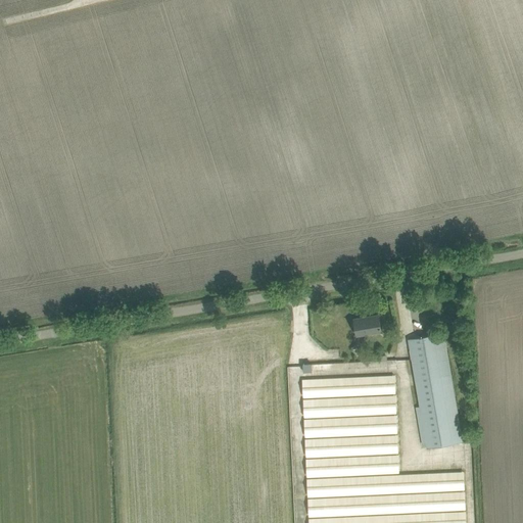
[(381,331),(380,324),(379,315),(354,319),(358,335),(381,331)]
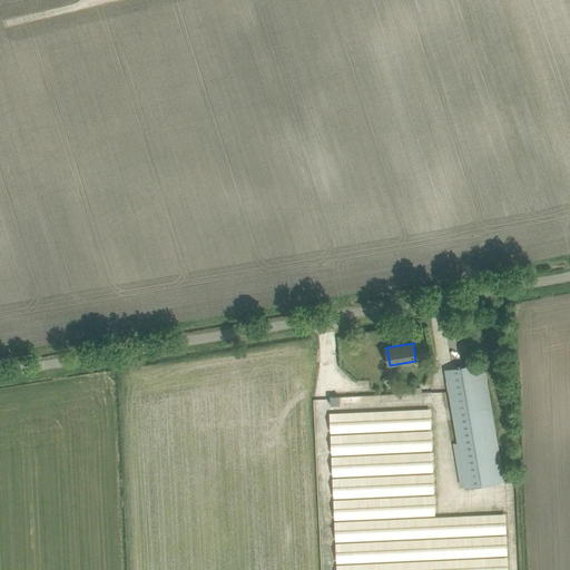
[(483,363),(445,369),(465,485),(504,481),(483,363)]
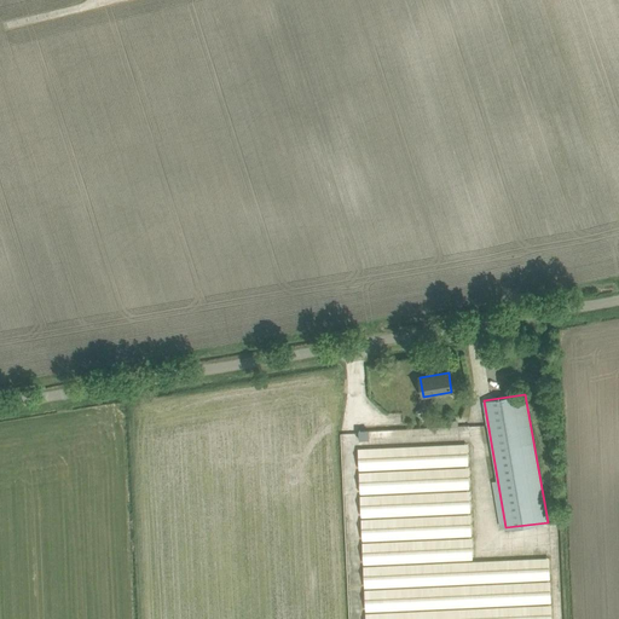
[(359,440),(369,439),(369,429),(358,429),(359,440)]
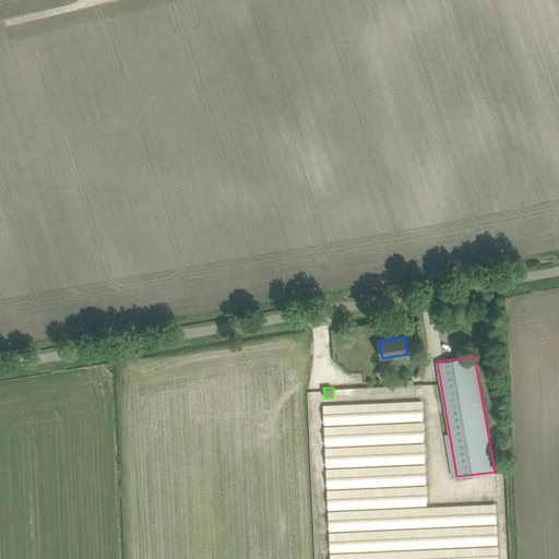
[(421,401),(323,405),(324,424),(423,419),(421,401)]
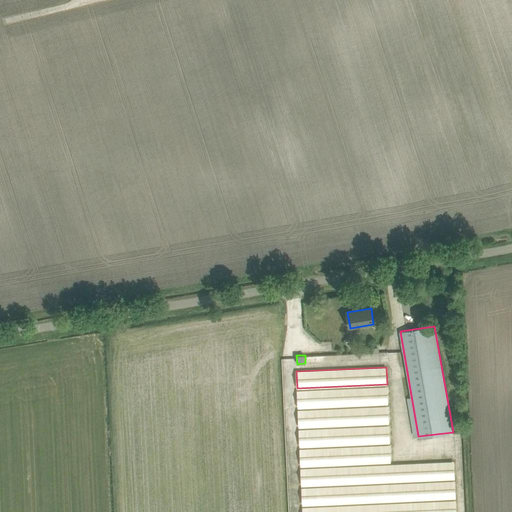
[(298,408),(388,403),(387,386),(297,391),(298,408)]
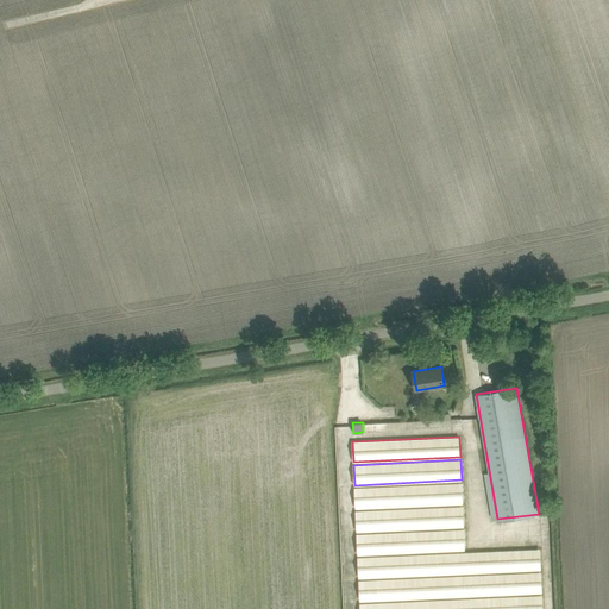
[(462,483),(355,488),(356,508),(463,503),(462,483)]
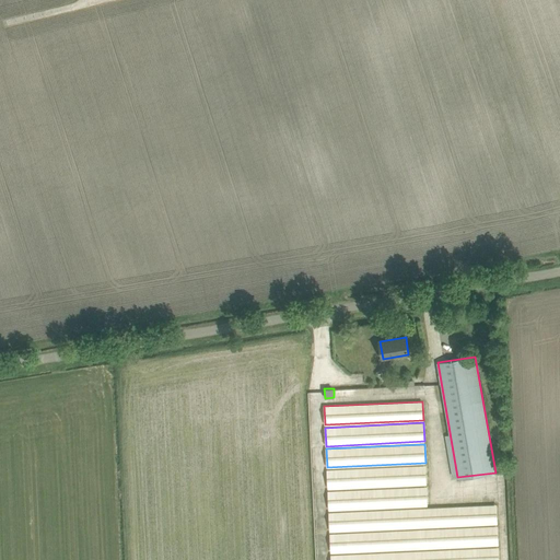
[(328,489),(427,483),(426,465),(327,469),(328,489)]
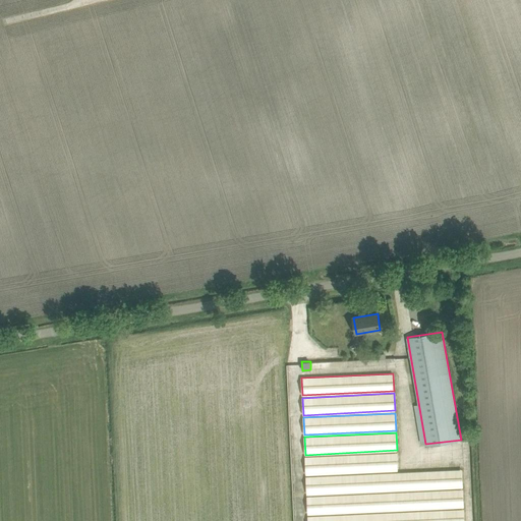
[(306,474),(398,470),(397,452),(305,457),(306,474)]
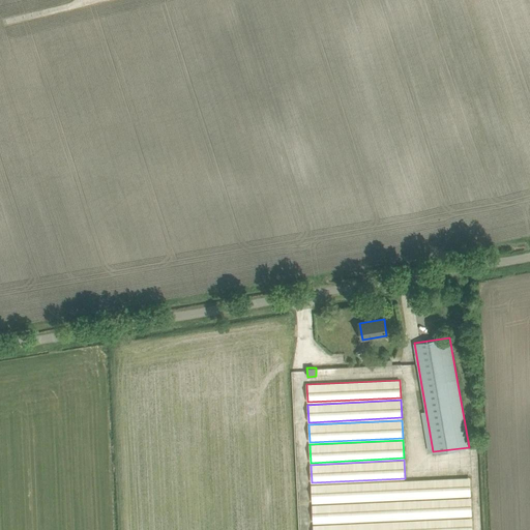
[(312,503),(471,495),(470,477),(312,484),(312,503)]
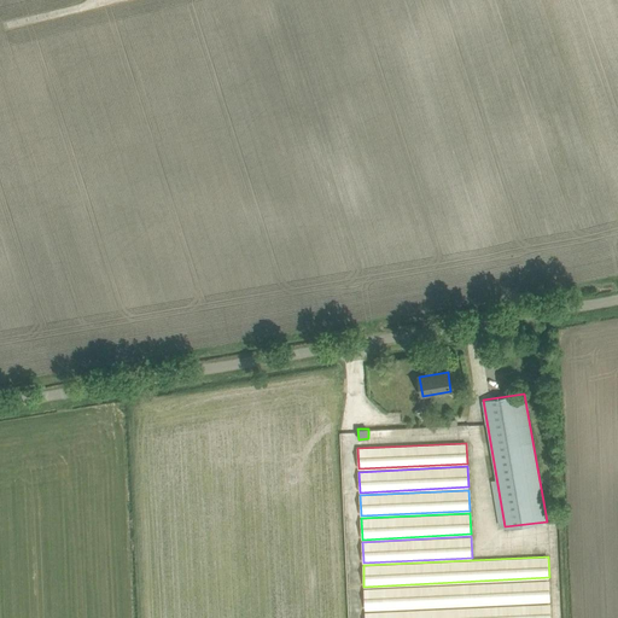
[(549,579),(365,589),(365,610),(551,601),(549,579)]
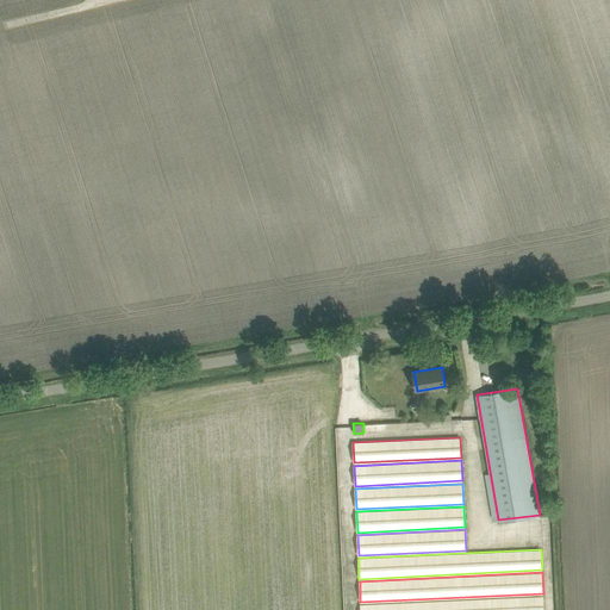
[(361,609),(543,609),(543,596),(361,604),(361,609)]
